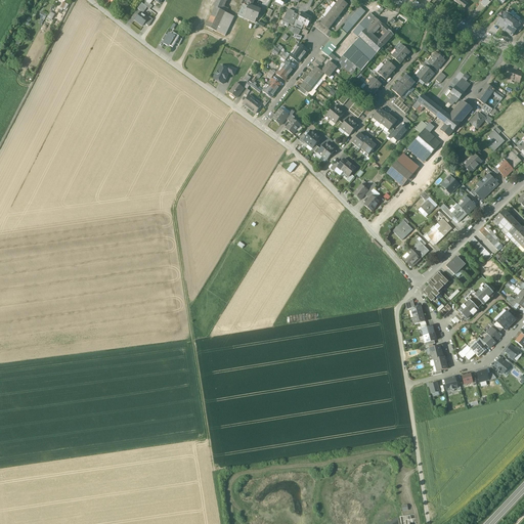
[(226,2),(221,0),(217,0),(214,7),(215,8),(221,11),(223,8),(226,2)]
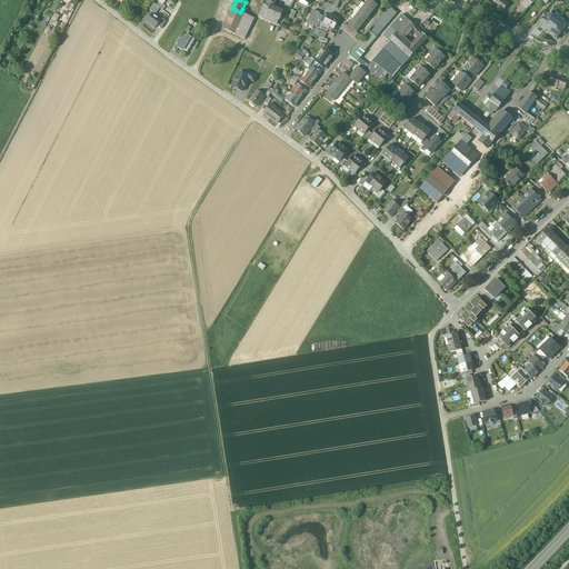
[(378,6),(370,0),(368,0),(365,5),(373,11),(378,6)]
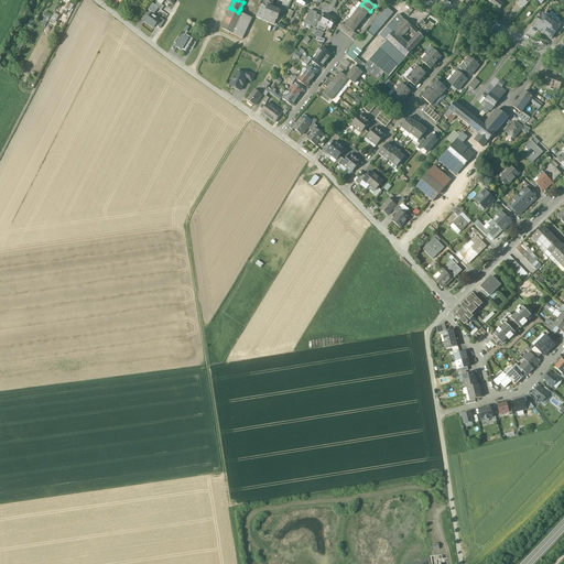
[(496,0),(487,0),(500,9),(502,4),(500,3),(498,1),(496,0)]
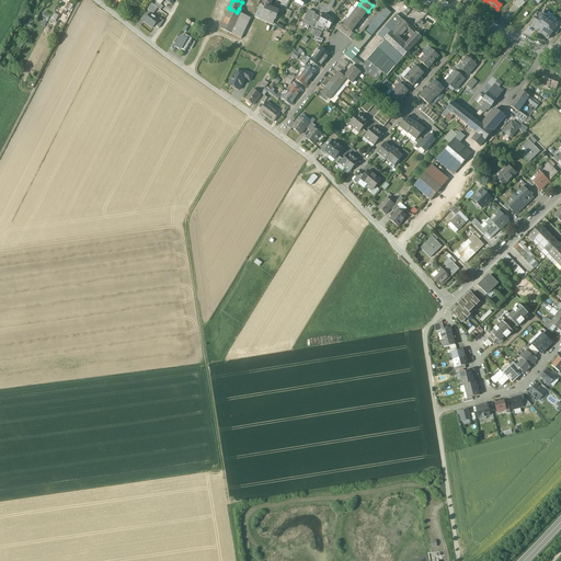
[(151,3),(147,10),(152,14),(158,8),(153,6),(151,3)]
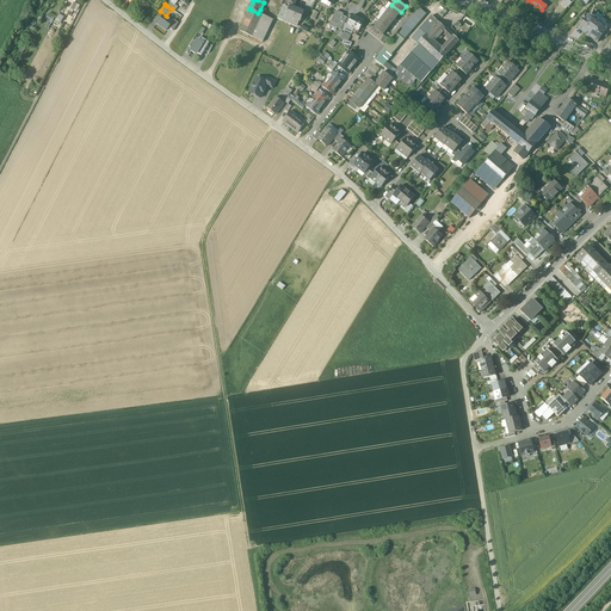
[(284,6),(283,5),(277,18),(284,22),(287,16),(289,8),(290,8),(284,6)]
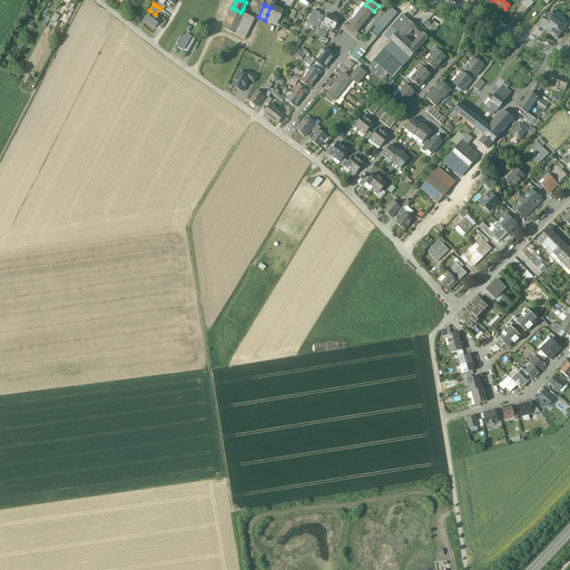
[(374,11),(365,5),(362,10),(370,17),(374,11)]
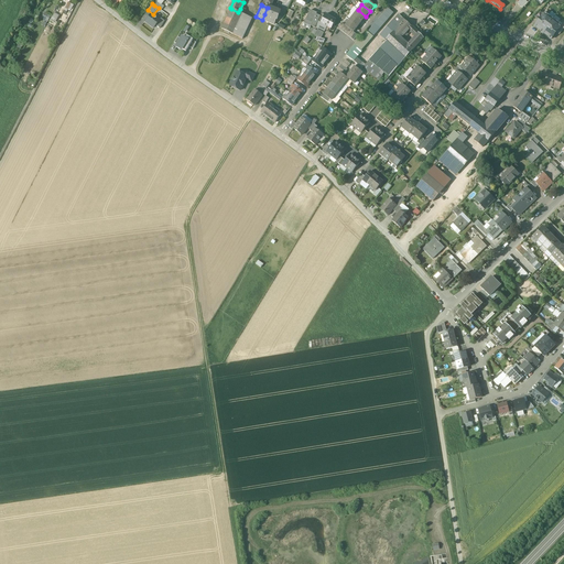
[(270,7),(268,6),(268,8),(267,8),(264,14),(277,20),(280,11),(270,7)]
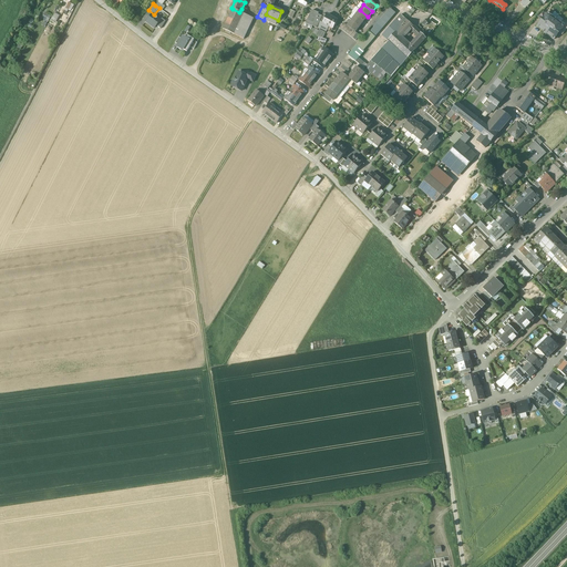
[(233,9),(223,30),(234,34),(243,14),(244,14),(239,12),(233,9)]
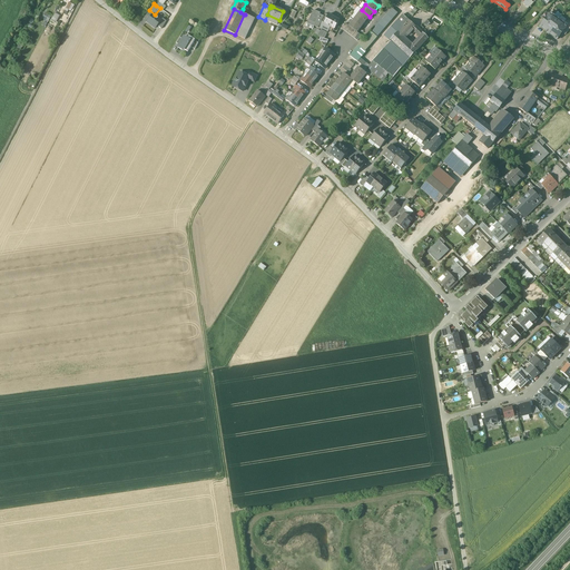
[(384,29),(397,13),(392,9),(379,25),(384,29)]
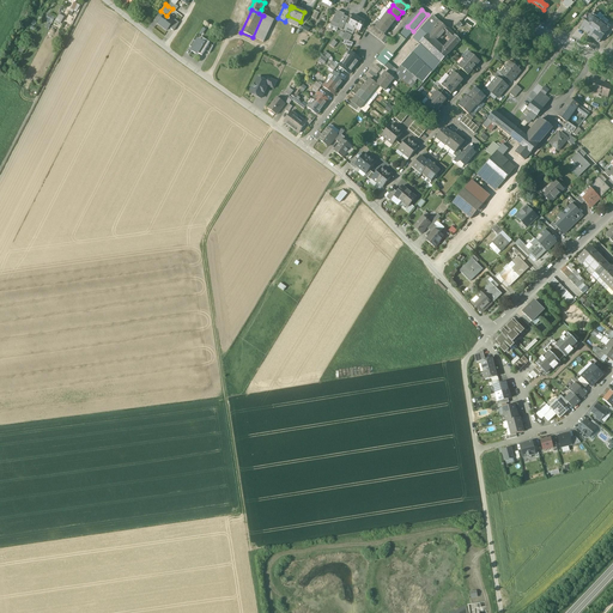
[(349,18),(341,14),(341,13),(338,11),(332,22),(339,25),(338,29),(343,30),(346,23),(349,18)]
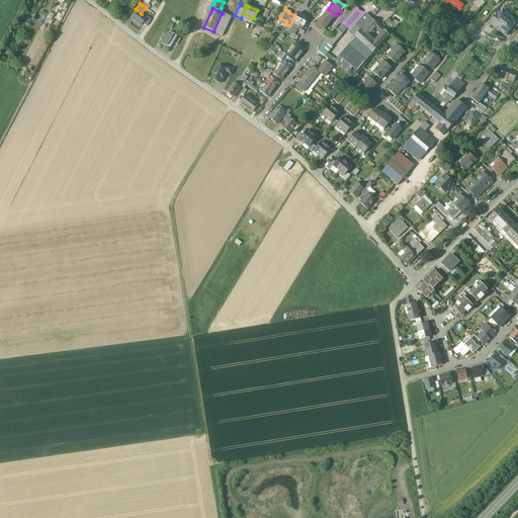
[(336,15),(329,9),(325,14),(332,20),(336,15)]
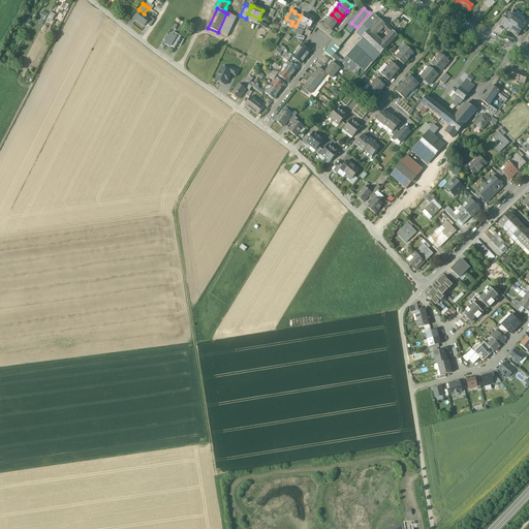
[(47,20),(50,22),(50,21),(52,22),(55,14),(51,12),(47,20)]
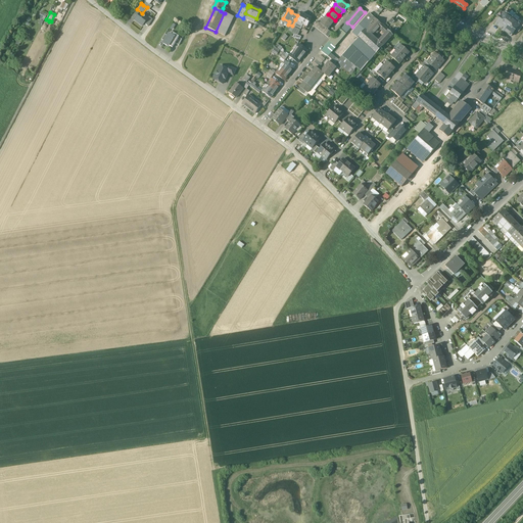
[(147,19),(139,13),(134,20),(142,27),(144,24),(147,19)]
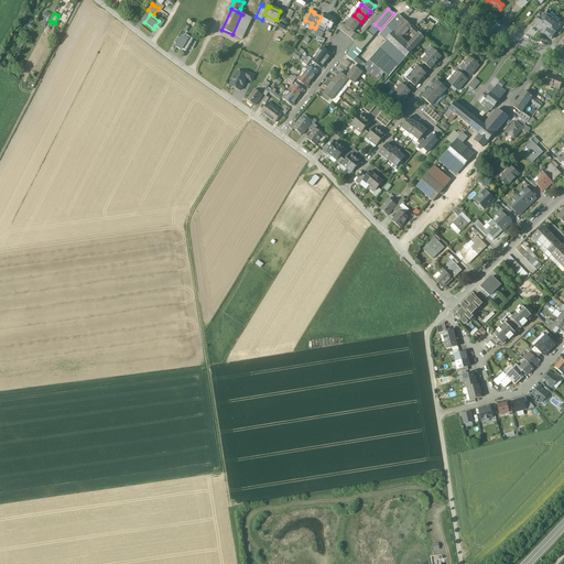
[(241,14),(232,34),(242,40),(251,19),(241,14)]
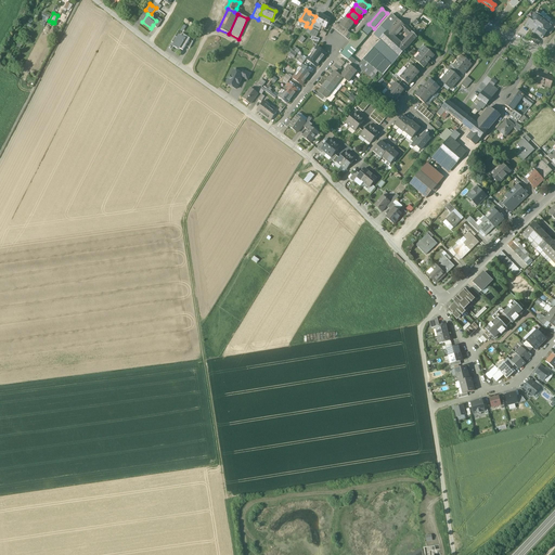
[(315,23),(318,24),(320,25),(324,16),(320,14),(315,23)]
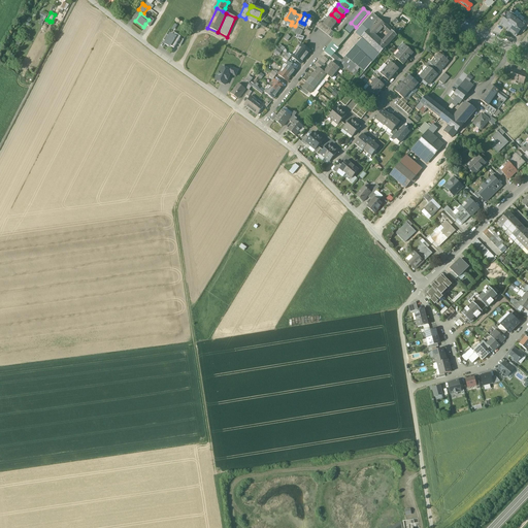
[(369,19),(374,23),(378,19),(373,13),(369,19)]
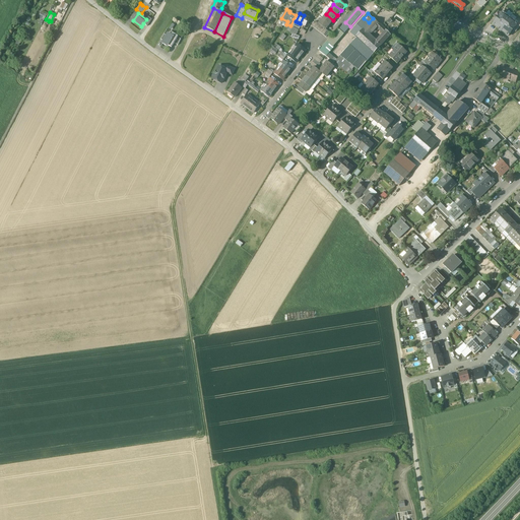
[(333,20),(326,14),(322,18),(330,24),(333,20)]
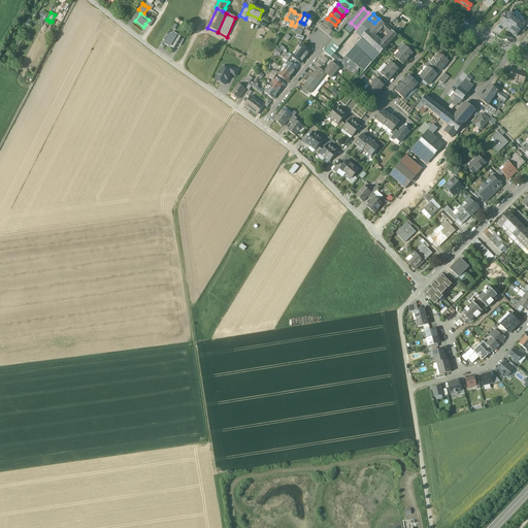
[(308,15),(304,24),(306,25),(310,27),(315,19),(308,15)]
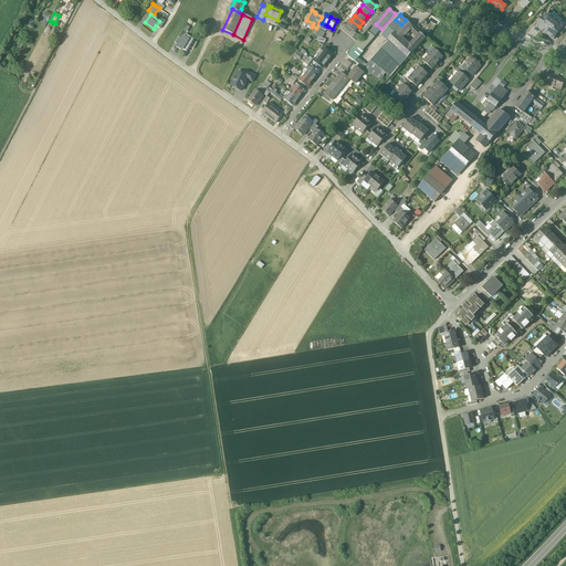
[(544,18),(544,17),(541,20),(536,27),(544,33),(552,23),(544,18)]
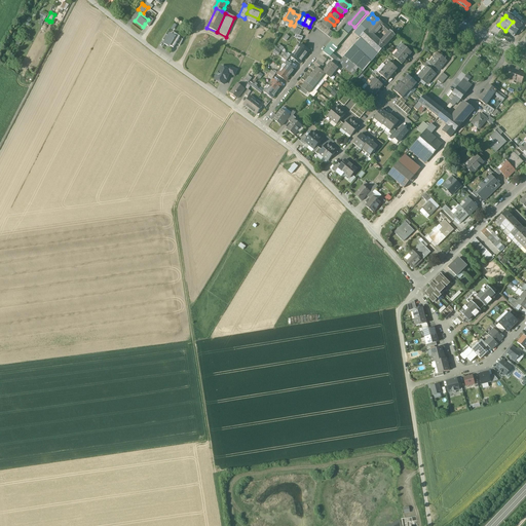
[(150,17),(148,20),(145,24),(149,27),(153,20),(150,17)]
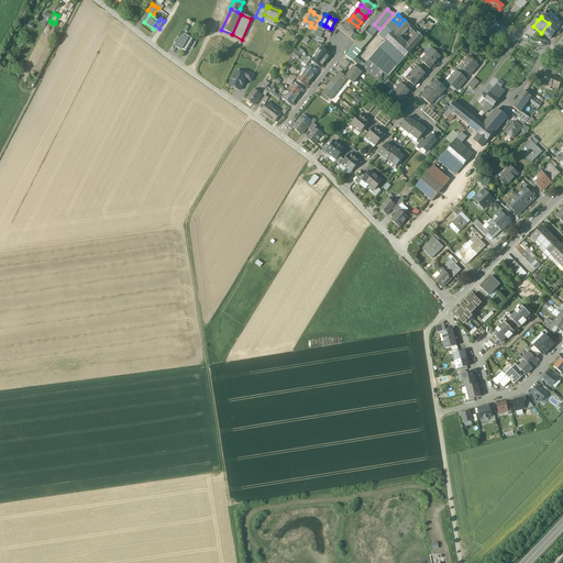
[(357,26),(349,20),(344,25),(346,28),(349,30),(352,31),(353,32),(357,26)]
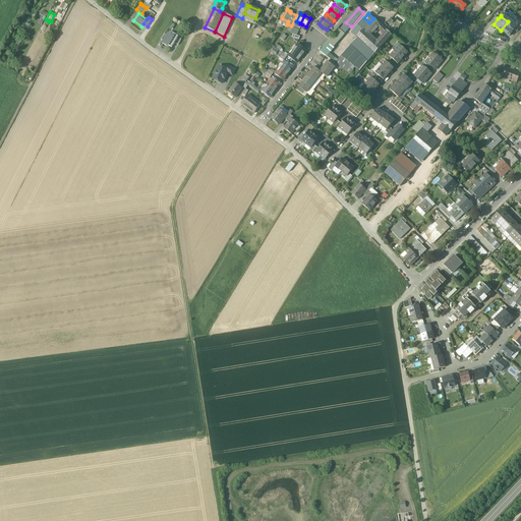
[(364,18),(351,33),(356,38),(363,30),(369,22),(364,18)]
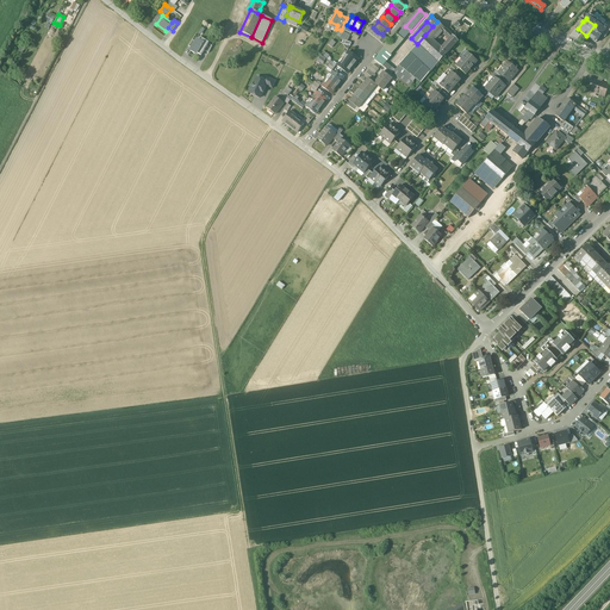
[(433,26),(425,35),(434,42),(446,29),(437,22),(433,26)]
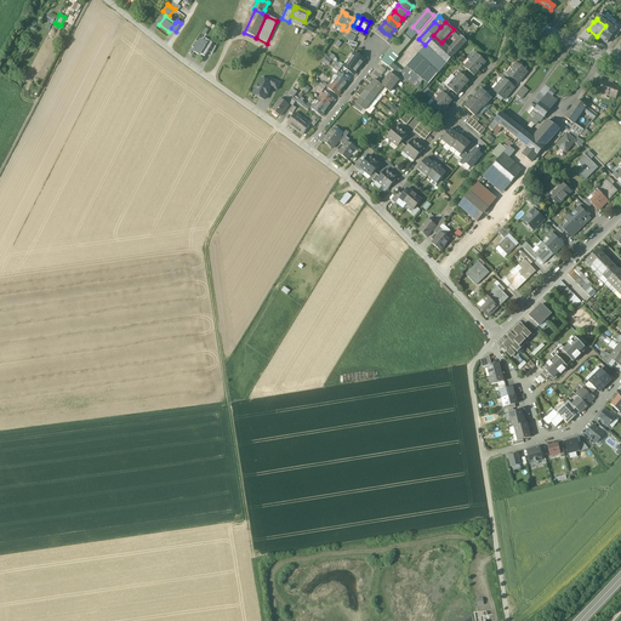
[(615,33),(605,26),(597,36),(607,44),(613,36),(615,33)]
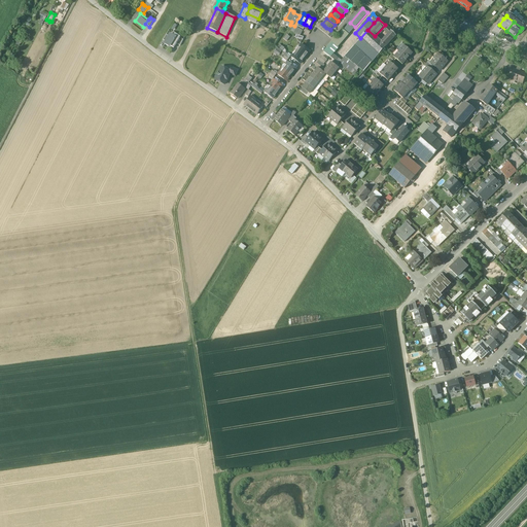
[(350,23),(344,30),(348,34),(355,27),(350,23)]
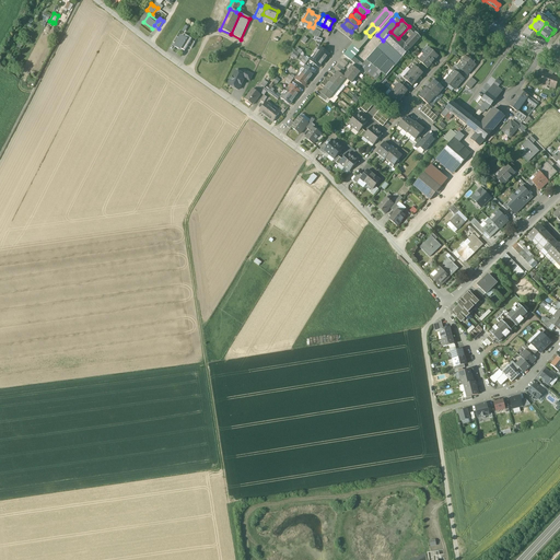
[(418,35),(411,28),(408,32),(412,36),(413,37),(406,45),(410,49),(421,38),(420,37),(421,36),(418,34),(418,35)]
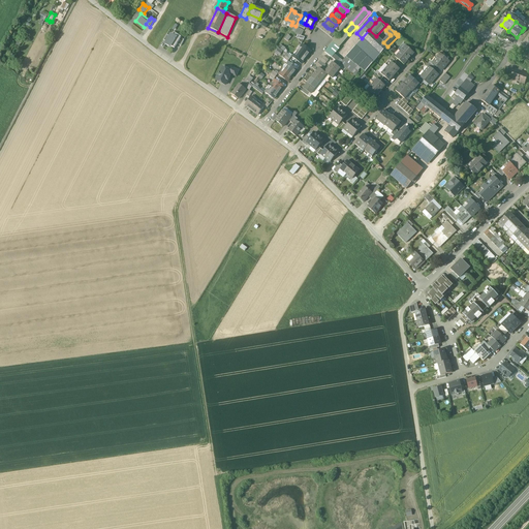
[(324,52),(332,59),(335,55),(344,43),(343,42),(350,35),(349,34),(345,30),(338,38),(337,37),(324,52)]
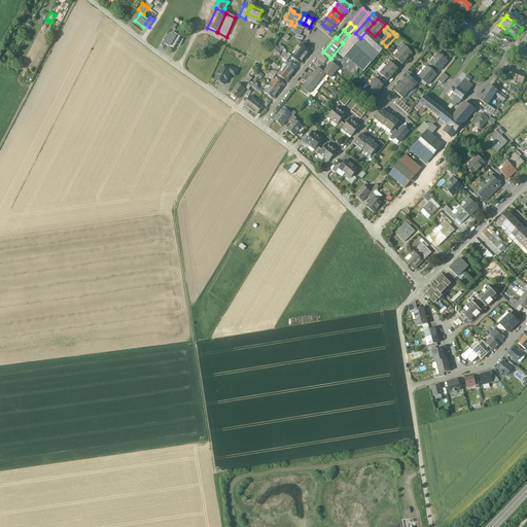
[(375,36),(367,30),(360,38),(379,55),(386,46),(382,42),(375,36)]
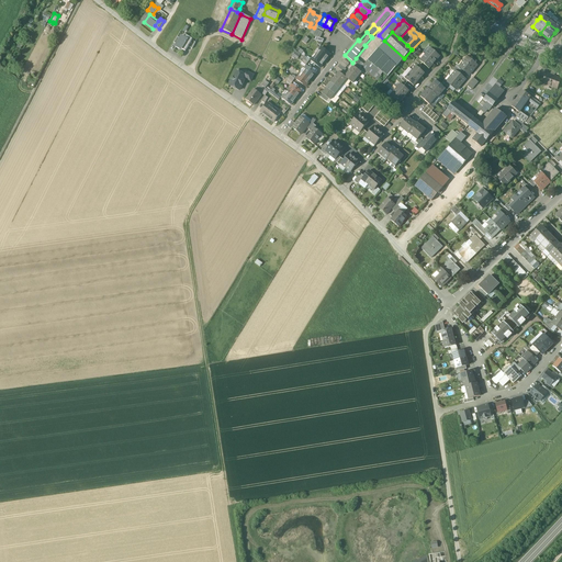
[(193,40),(187,36),(186,38),(182,36),(180,38),(177,45),(176,47),(179,49),(180,48),(186,52),(189,47),(192,41),(193,40)]
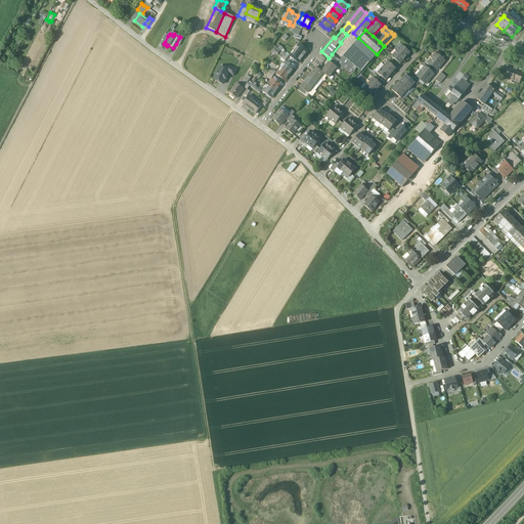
[(361,72),(377,54),(358,38),(357,38),(359,40),(339,60),(338,62),(352,76),(358,69),(361,72)]
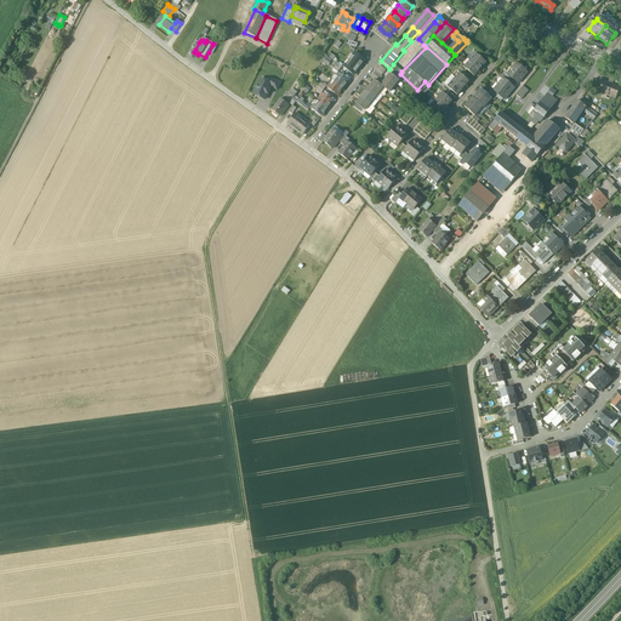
[(365,61),(354,52),(352,56),(355,58),(352,62),(359,68),(365,61)]
